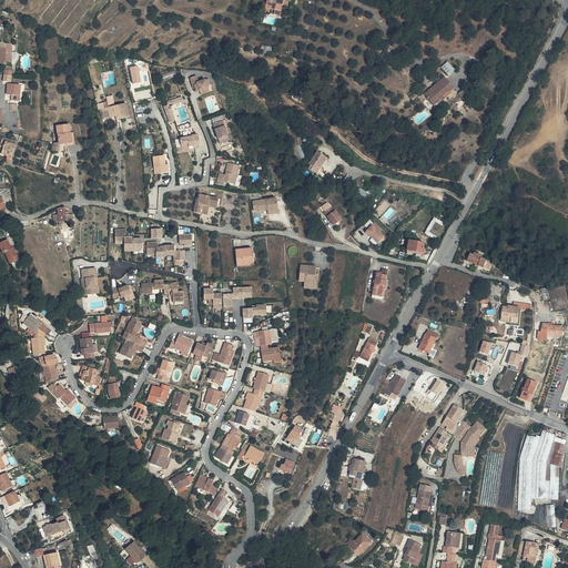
[(4,61),(13,61),(13,51),(12,43),(4,43),(4,46),(0,46),(0,56),(0,61),(0,64),(4,64),(4,61)]
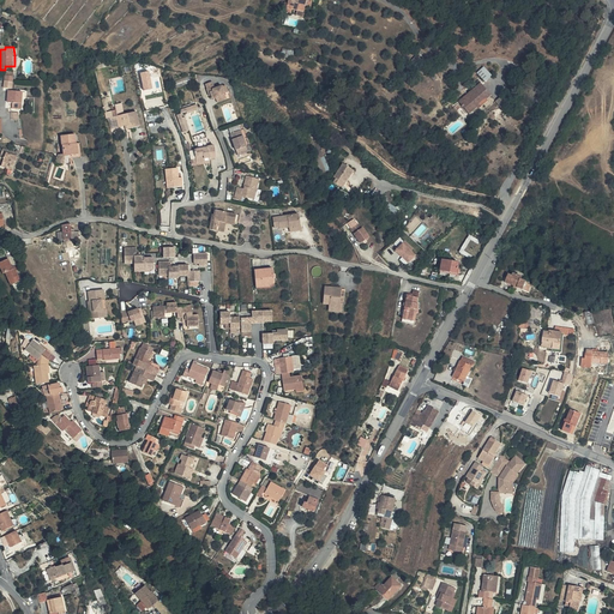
[(485,66),(477,72),(486,82),(492,76),(485,66)]
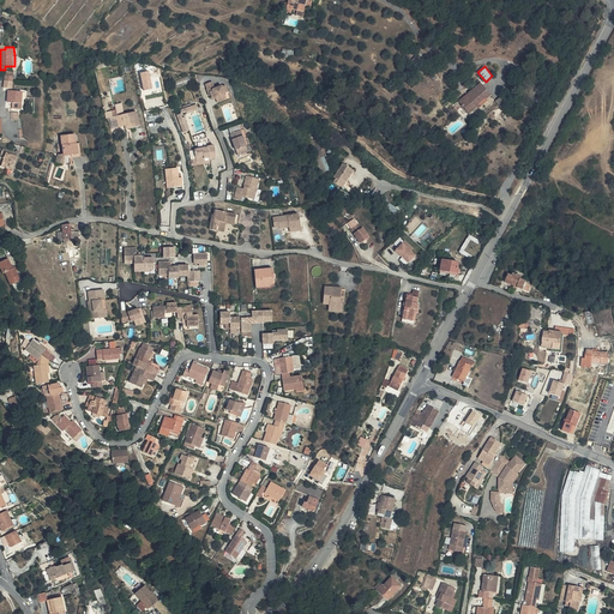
[(152,88),(150,71),(142,73),(144,90),(152,88)]
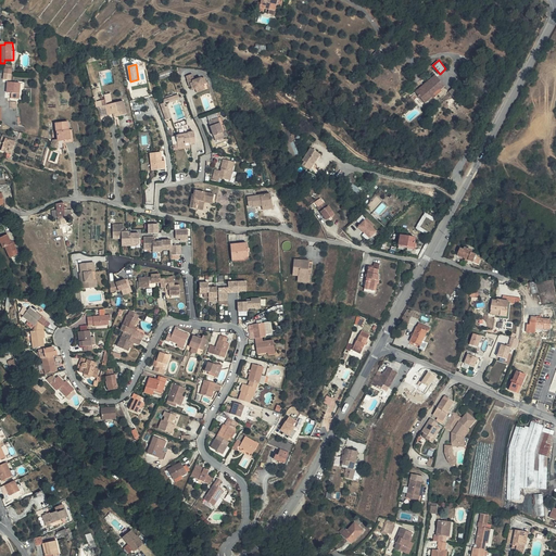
[(173,68),(160,73),(161,78),(174,74),(173,68)]
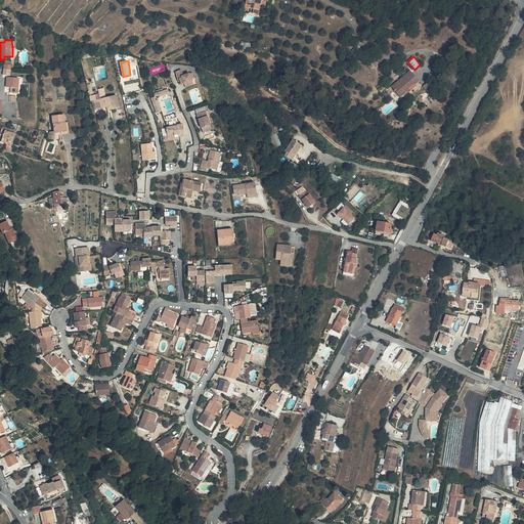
[(194,84),(192,81),(195,80),(193,72),(190,73),(189,73),(182,75),(181,70),(175,72),(177,76),(176,76),(178,82),(180,81),(181,84),(182,84),(182,85),(183,84),(185,88),(194,84)]
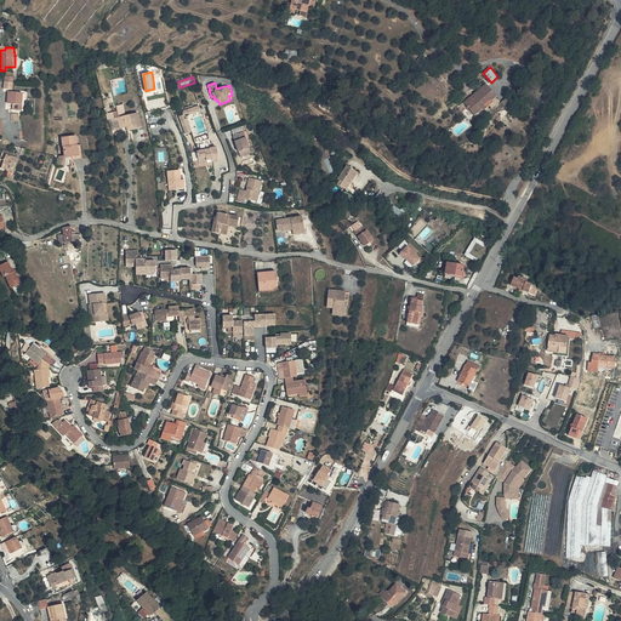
[(495,97),(485,84),(472,95),(476,98),(465,107),(472,115),(480,109),(479,107),(489,100),(490,101),(495,97)]
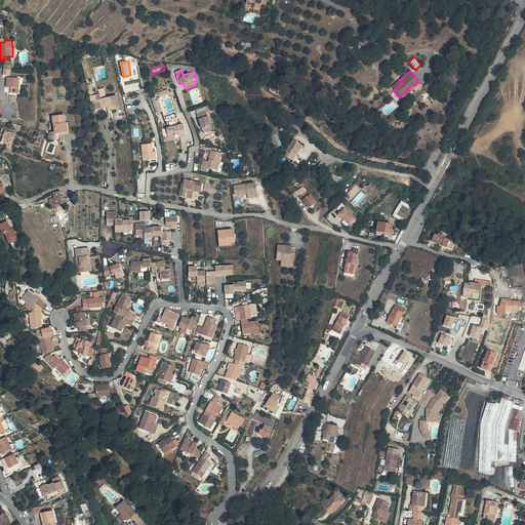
[(19,79),(7,78),(7,88),(12,88),(11,92),(18,93),(19,79)]
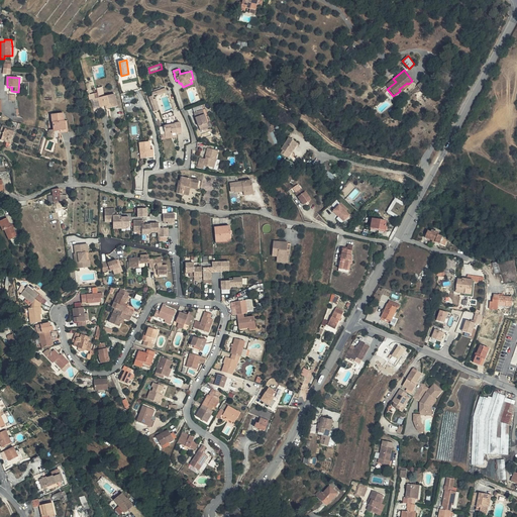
[(396,82),(393,79),(384,86),(385,87),(387,89),(396,82)]
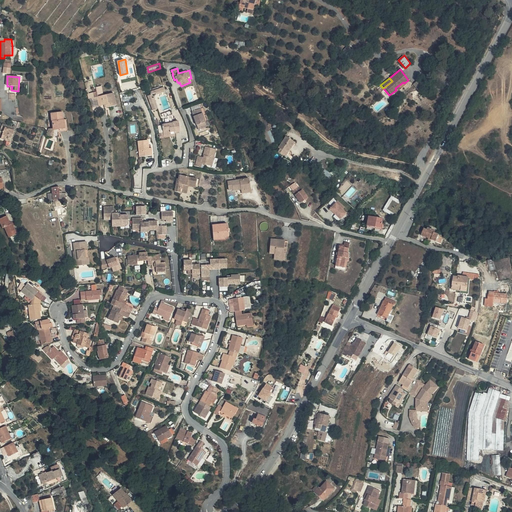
[(404,83),(403,82),(395,88),(396,90),(397,91),(405,85),(404,83)]
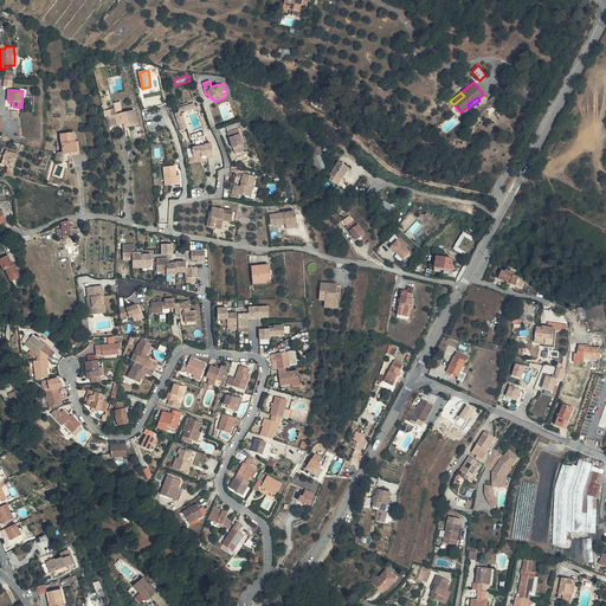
[(180,113),(197,107),(195,102),(178,108),(180,113)]
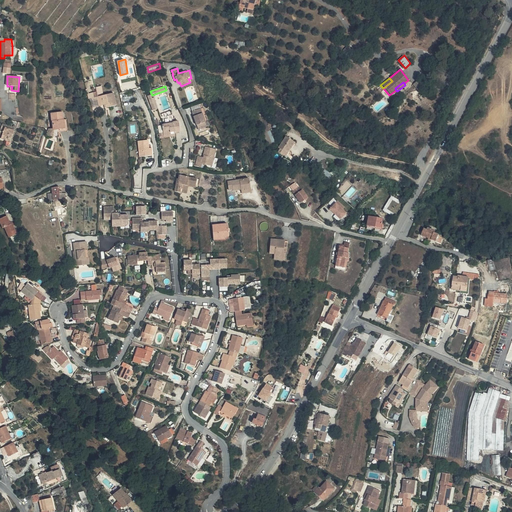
[(115,92),(97,97),(99,106),(109,104),(110,107),(118,105),(115,92)]
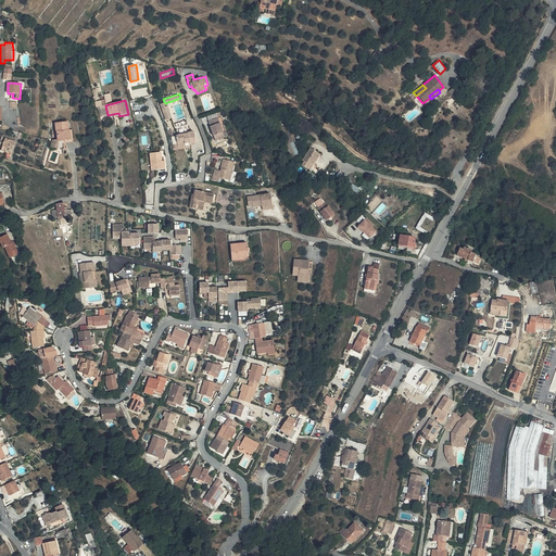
[(161,103),(166,119),(172,117),(166,101),(161,103)]
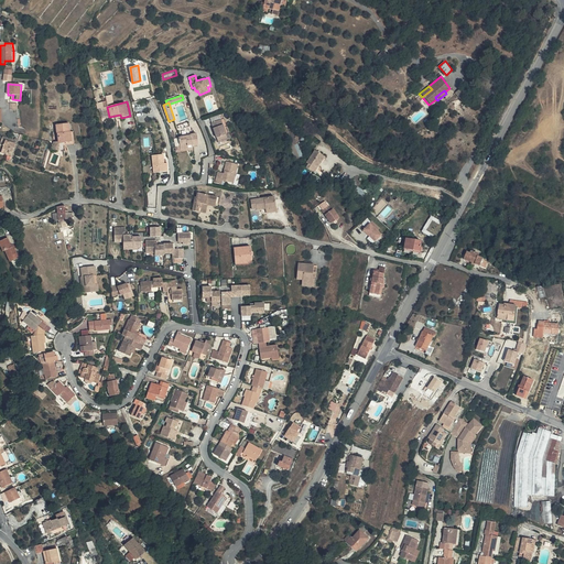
[(225,118),(212,122),(217,138),(229,133),(225,118)]
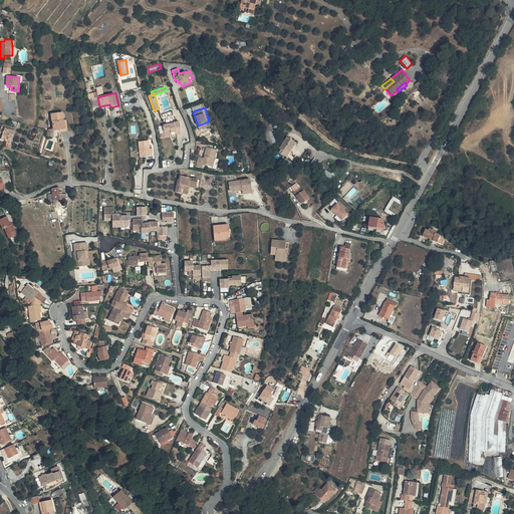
[(63,111),(52,112),(53,120),(54,120),(54,129),(60,127),(60,131),(66,130),(65,119),(63,118),(63,111)]
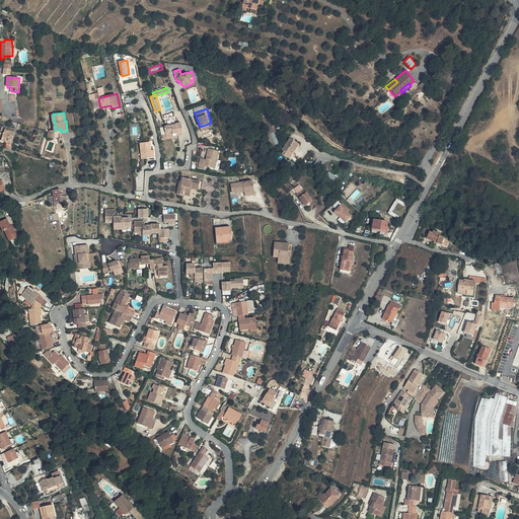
[(171,125),(164,127),(166,135),(166,137),(174,136),(173,133),(178,132),(178,134),(182,133),(181,123),(175,125),(176,125),(171,127),(171,125)]
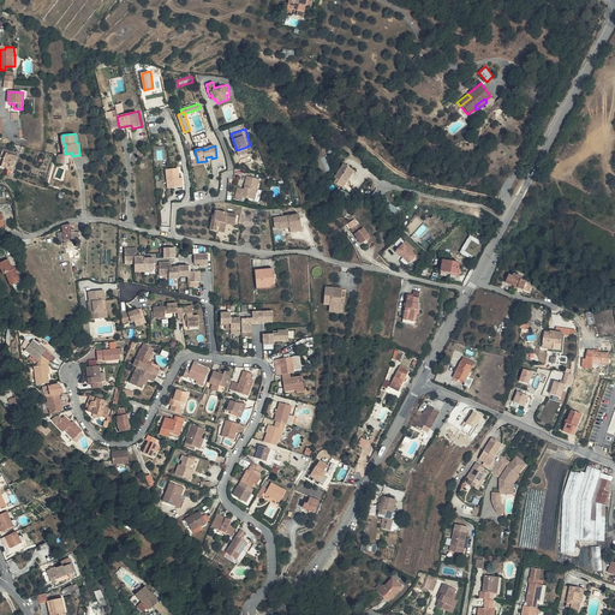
[(330,169),(324,157),(317,161),(323,172),(330,169)]
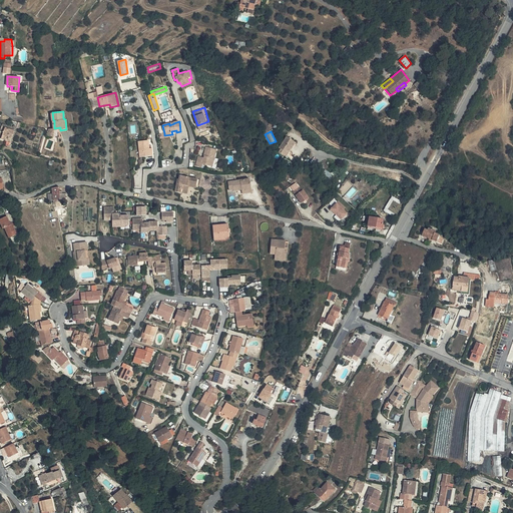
[(0,140),(0,148),(3,149),(5,145),(6,143),(10,144),(11,140),(1,136),(0,140)]
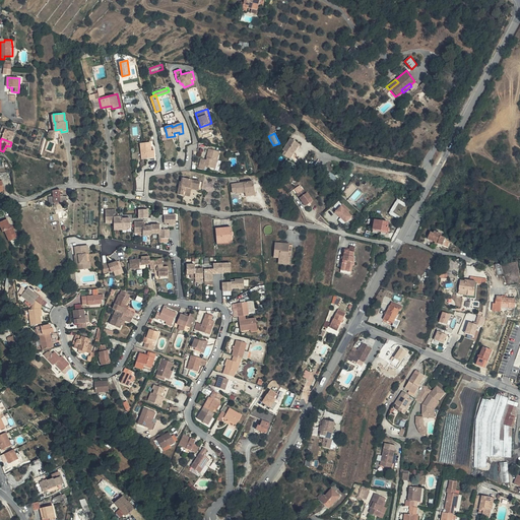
[(300,144),(290,138),(282,149),(284,151),(282,154),(290,159),(300,144)]
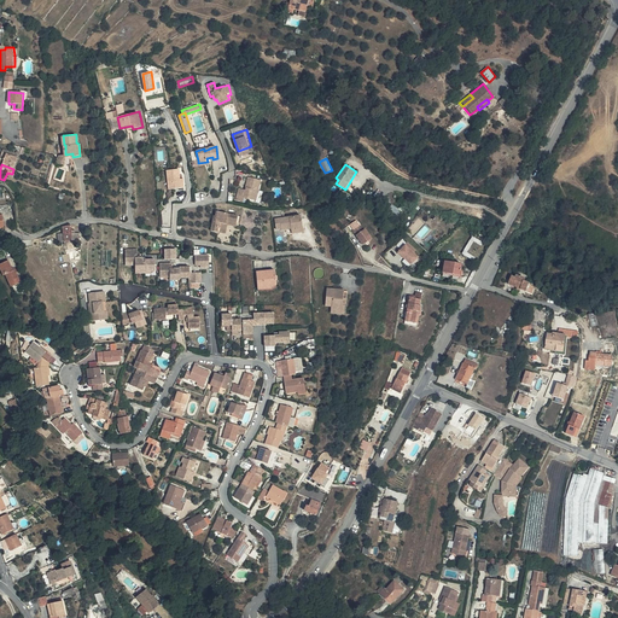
[(180,170),(167,170),(168,190),(184,190),(184,180),(180,181),(180,170)]
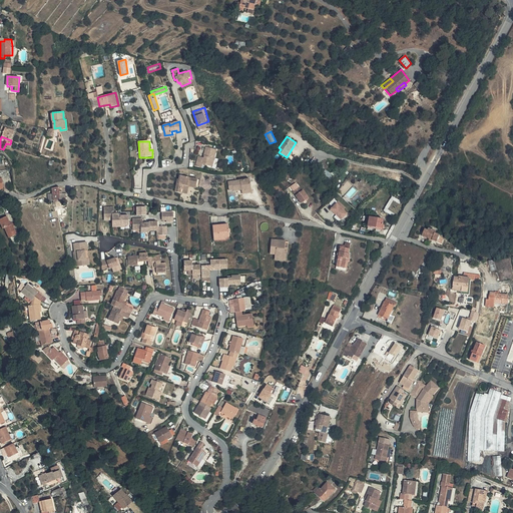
[(216,149),(205,147),(203,157),(197,156),(195,165),(201,166),(201,164),(206,165),(212,166),(216,149)]
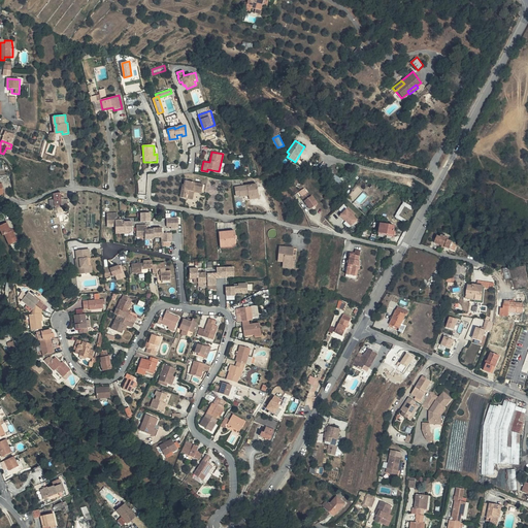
[(193,199),(194,192),(201,194),(203,184),(185,180),(184,185),(183,185),(179,197),(193,199)]
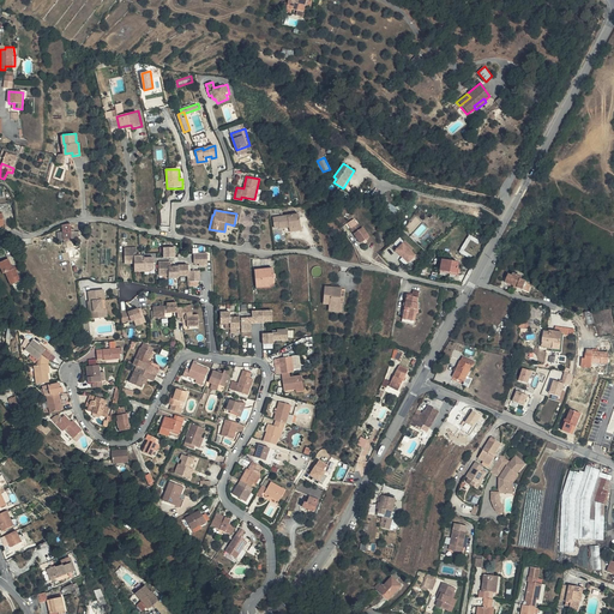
[(294,228),(300,227),(299,214),(292,215),(293,216),(288,217),(288,215),(275,216),(275,227),(280,227),(280,228),(289,227),(294,227),(294,228)]
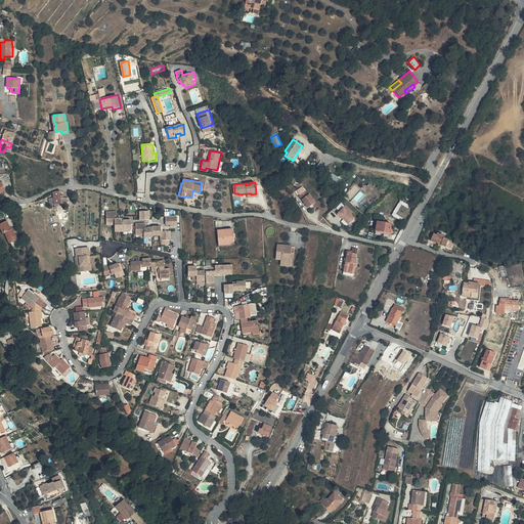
[(309,208),(316,202),(310,193),(309,194),(306,191),(300,195),(309,208)]
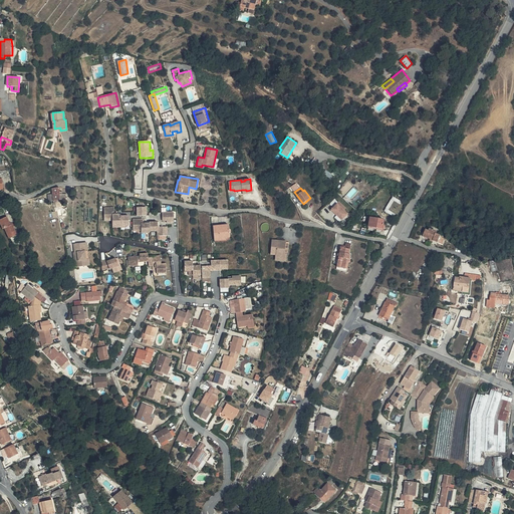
[(384,211),(394,216),(396,213),(391,210),(396,202),(400,204),(402,201),(394,196),(384,211)]
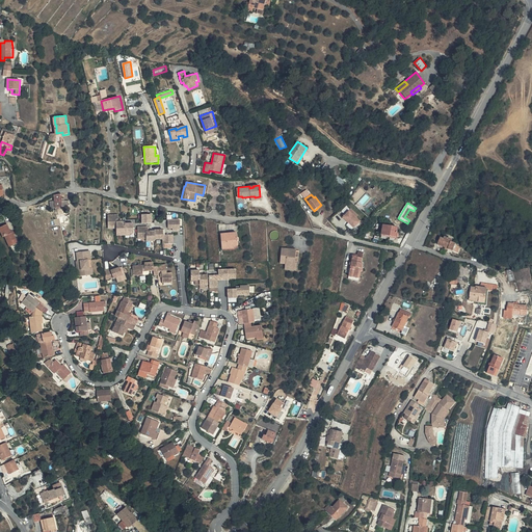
[(342,217),(348,223),(346,224),(351,230),(361,221),(356,217),(358,215),(351,208),(342,217)]
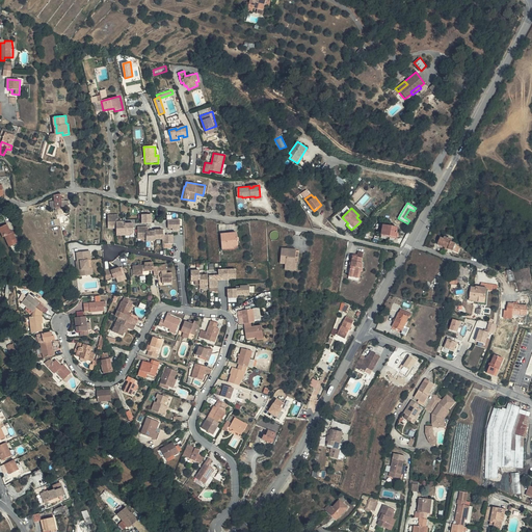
[(152,214),(142,214),(142,222),(153,222),(152,214)]
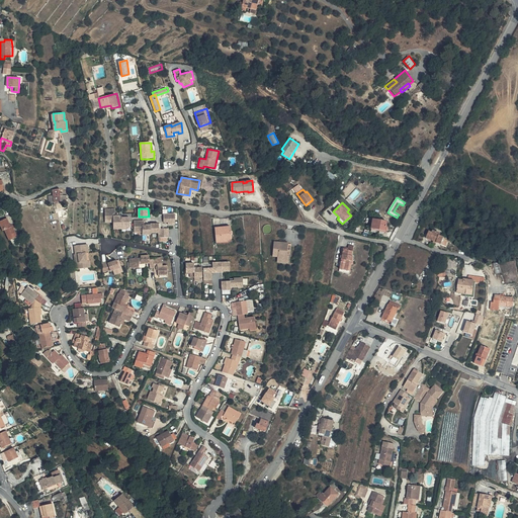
[(175,212),(164,213),(164,224),(176,223),(175,212)]
